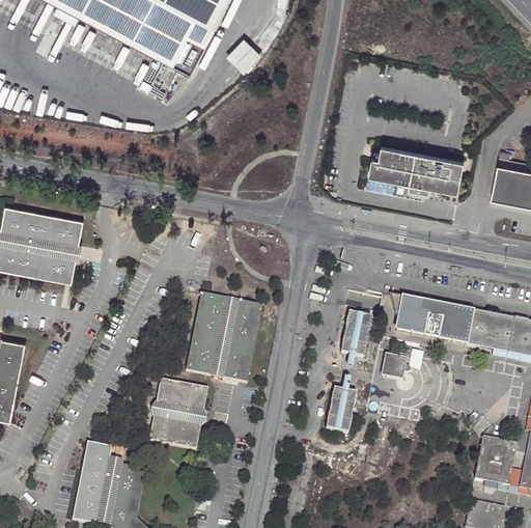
[(57,0),(52,9),(75,22),(80,11),(190,70),(226,0),(57,0)]
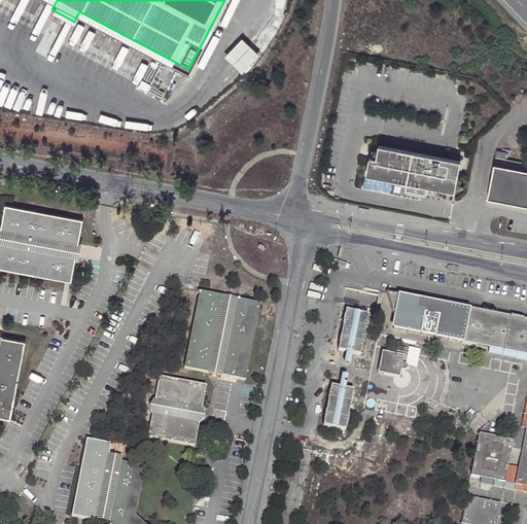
[(241,70),(258,51),(241,34),(223,53),(241,70)]
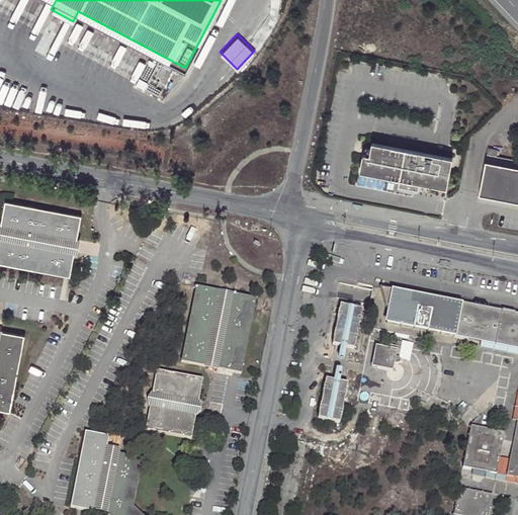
[(166,66),(160,64),(156,74),(161,76),(166,66)]
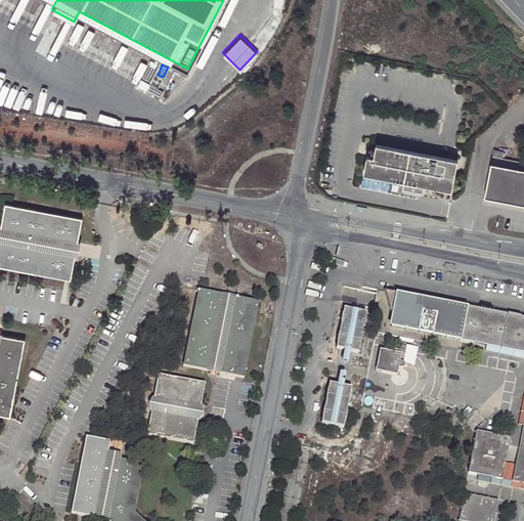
[(452,191),(459,161),(377,145),(375,158),(367,157),(364,174),(405,182),(403,190),(425,194),(426,186),(452,191)]
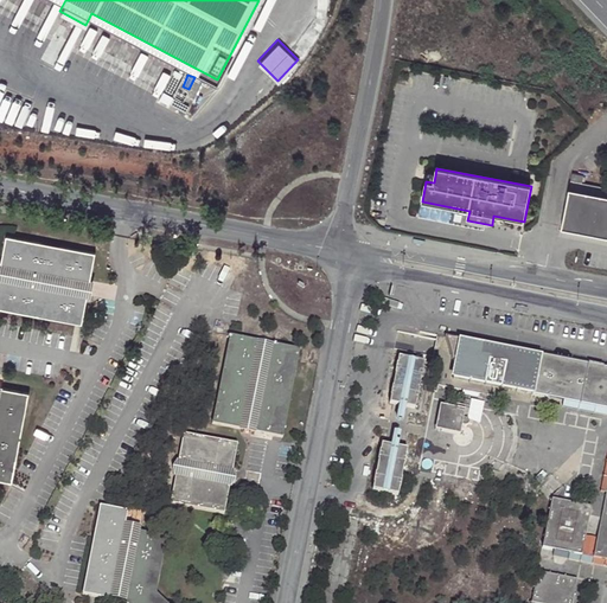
[(606,188),(580,185),(581,177),(569,175),(561,231),(606,237),(606,188)]
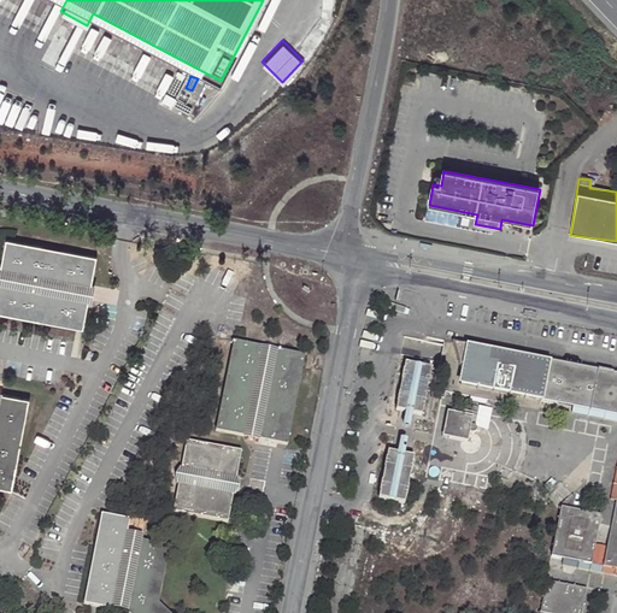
[(9,240),(4,269),(93,284),(99,257),(62,249),(62,252),(43,248),(43,246),(9,240)]
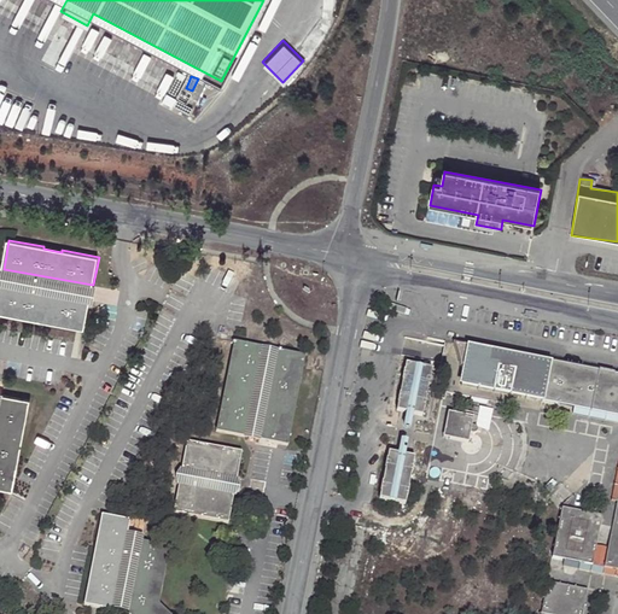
[(0,282),(91,299),(93,285),(4,269),(0,282)]
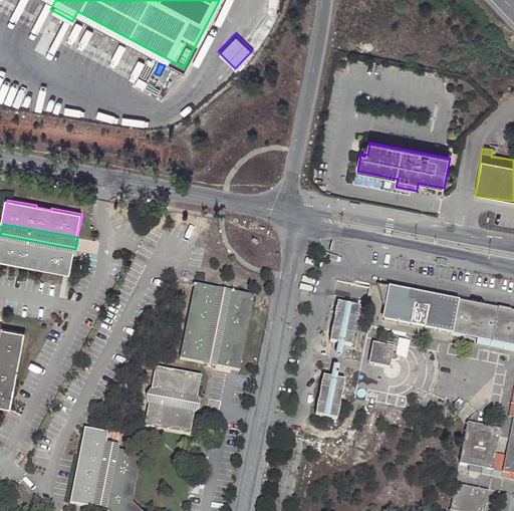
[(40,267),(71,273),(75,249),(0,235),(0,236),(0,259),(25,264),(25,263),(40,266),(40,267)]
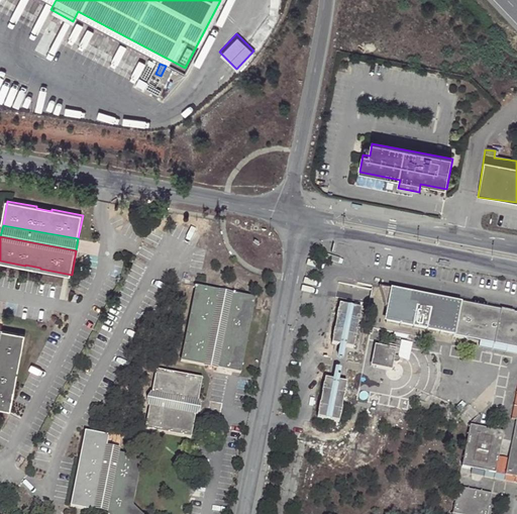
[(185,330),(179,360),(204,365),(219,289),(194,284),(188,315),(189,315),(186,330),(185,330)]
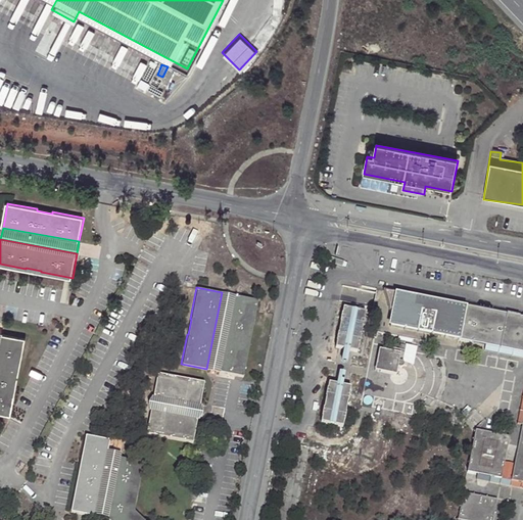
[(391,324),(460,338),(460,337),(466,302),(385,288),(392,309),(395,310),(391,324)]
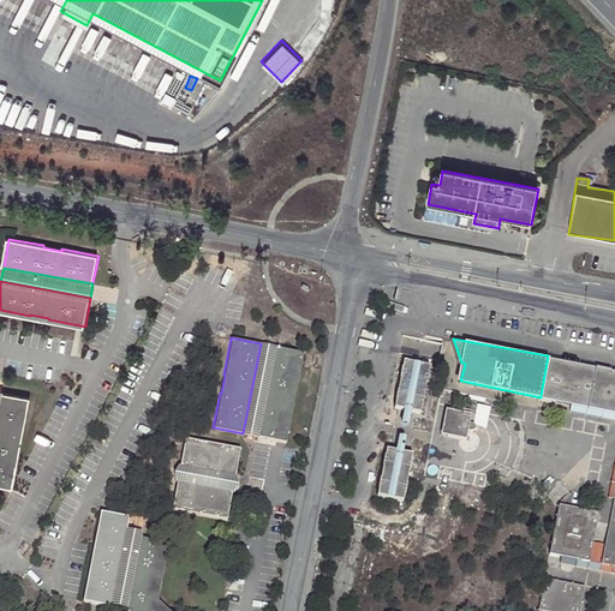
[(256,436),(274,346),(261,343),(243,433),(256,436)]
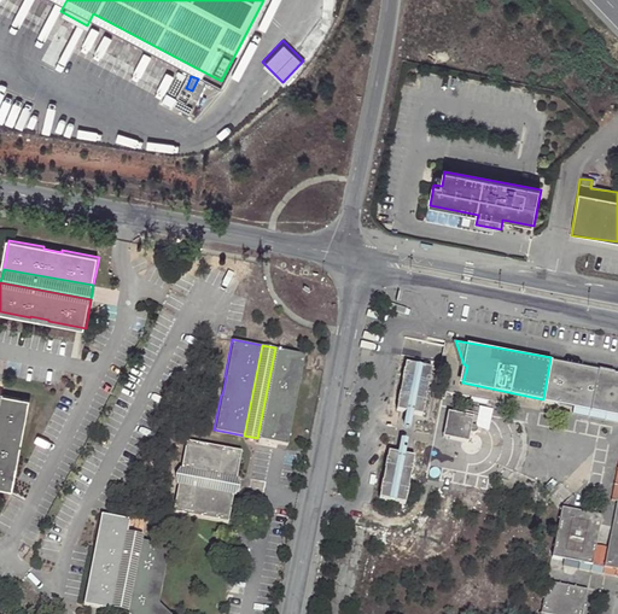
[(275,348),(257,438),(286,444),(293,408),(291,407),(295,389),(297,390),(304,352),(275,348)]
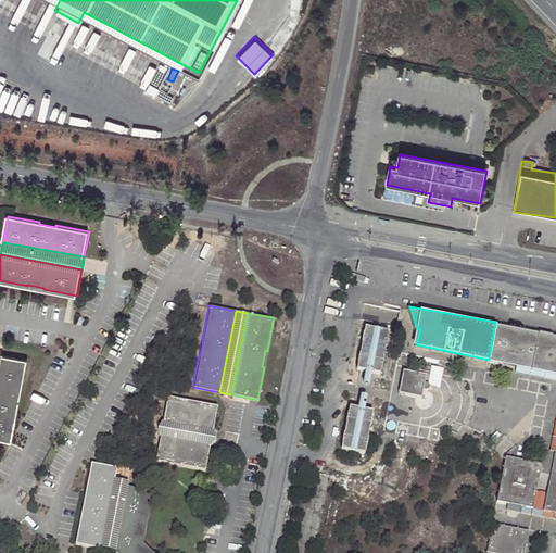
[(517,365),(521,365),(530,329),(495,322),(489,359),(505,362),(507,354),(518,356),(517,365)]
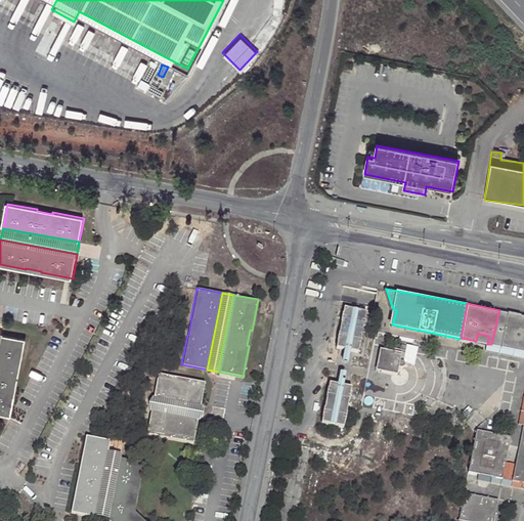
[(342,318),(341,326),(339,330),(338,330),(336,340),(337,340),(337,345),(345,346),(351,347),(358,349),(359,345),(360,345),(362,336),(361,336),(363,323),(364,324),(366,314),(365,314),(366,309),(345,305),(343,310),(342,311),(341,317),(342,318)]
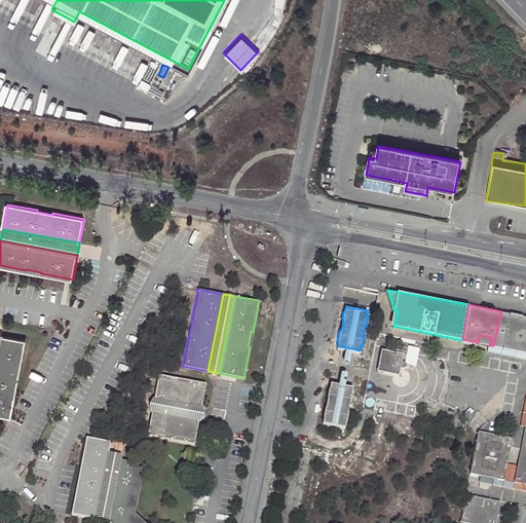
[(525,315),(518,314),(501,311),(493,345),(525,351),(525,315)]
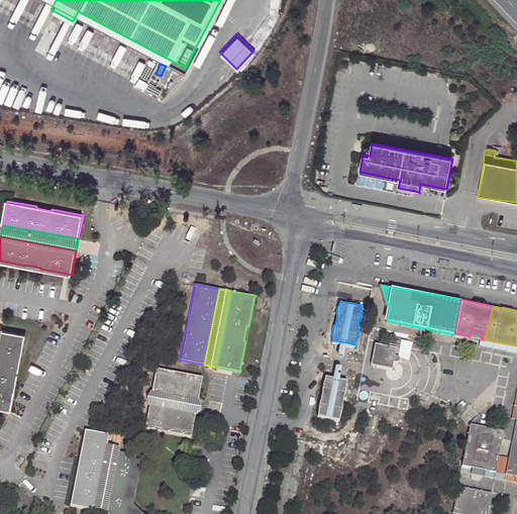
[(20,365),(26,333),(2,329),(0,341),(0,406),(11,409),(17,378),(16,378),(19,364),(20,365)]
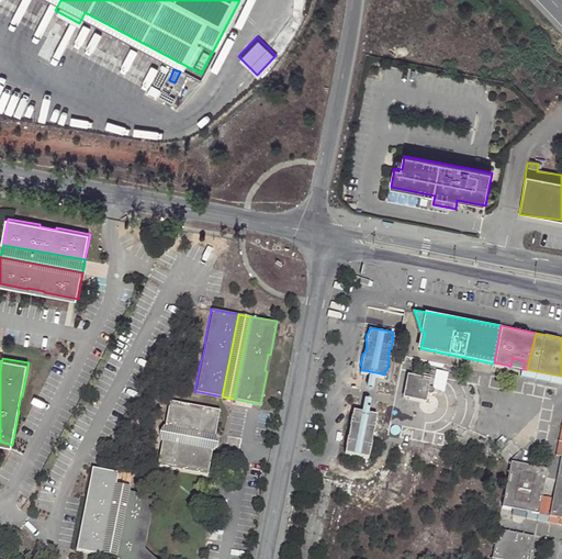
[(513,358),(510,366),(523,369),(524,360),(513,358)]
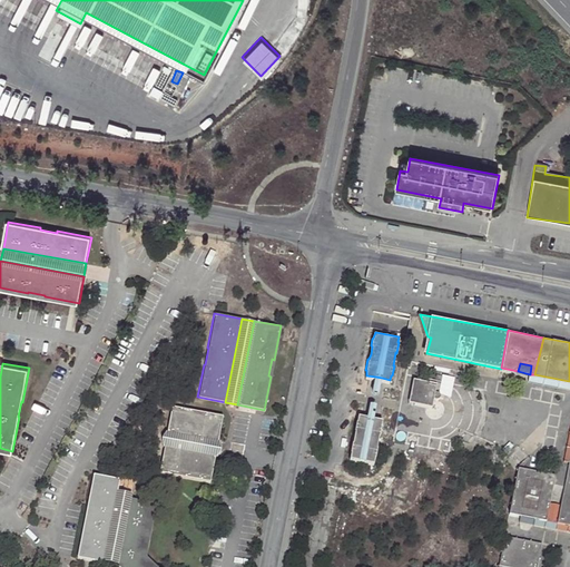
[(434,396),(441,397),(442,392),(439,391),(441,378),(421,374),(420,378),(413,377),(409,401),(433,406),(434,396)]
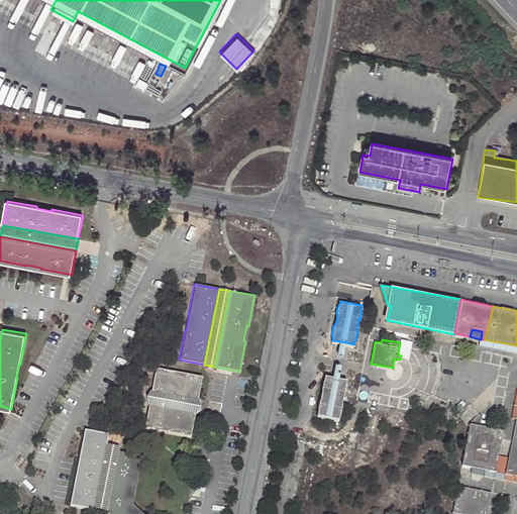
[(516,345),(485,339),(484,344),(516,350),(516,345)]
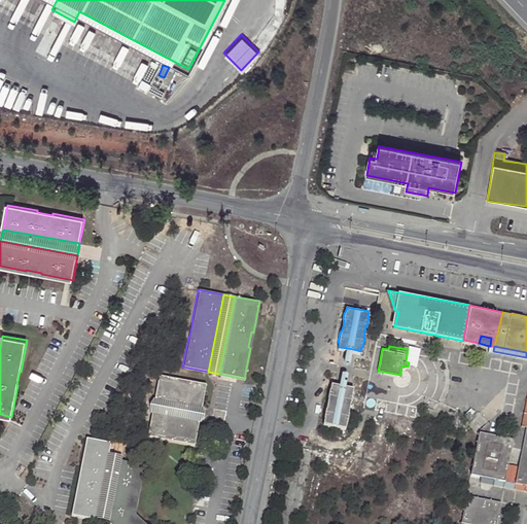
[(351,359),(353,349),(347,348),(345,360),(346,361),(347,361),(348,361),(349,361),(350,360),(351,359)]
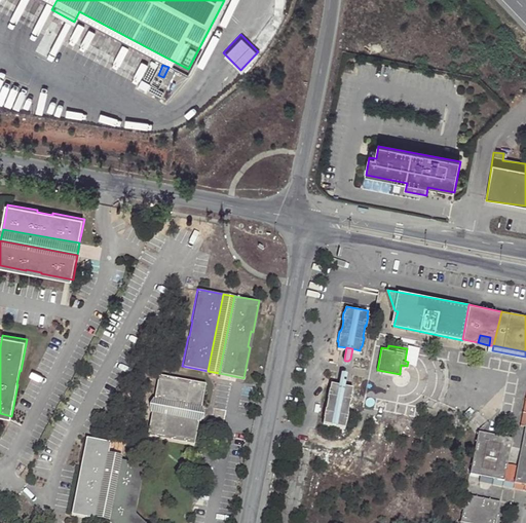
[(154,399),(199,407),(204,382),(159,374),(154,399)]
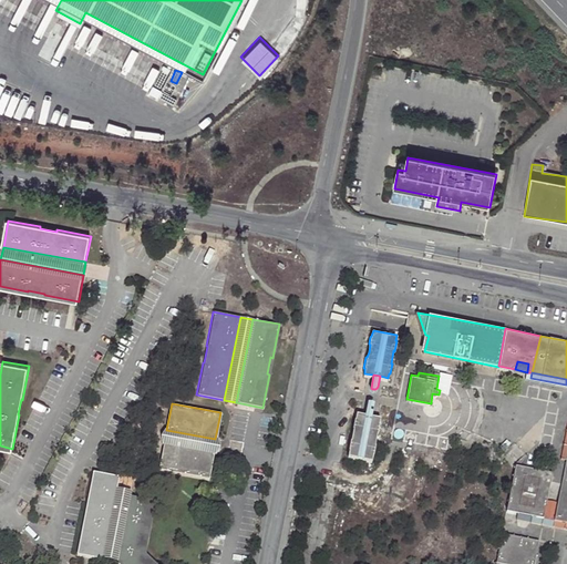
[(381,417),(371,414),(364,413),(356,412),(354,418),(353,418),(351,429),(352,429),(348,449),(349,450),(348,455),(372,460),(372,454),(373,454),(374,447),(377,432),(378,432),(381,417)]
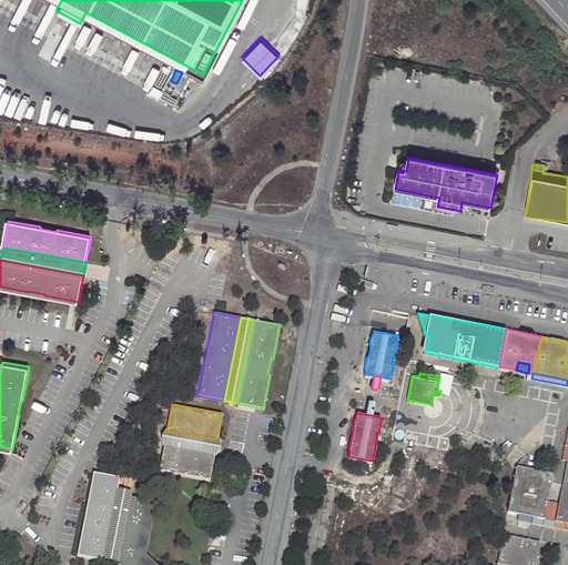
[(220,447),(215,440),(166,431),(161,435),(164,443),(214,453),(220,447)]
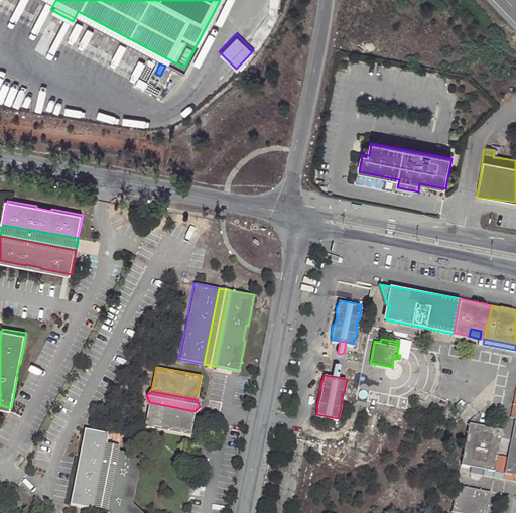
[(144,425),(189,435),(195,411),(149,402),(144,425)]
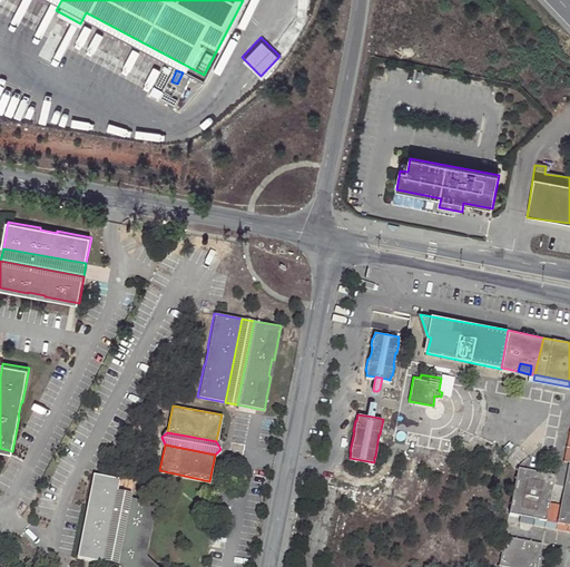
[(569,465),(563,502),(559,521),(569,524),(569,465)]
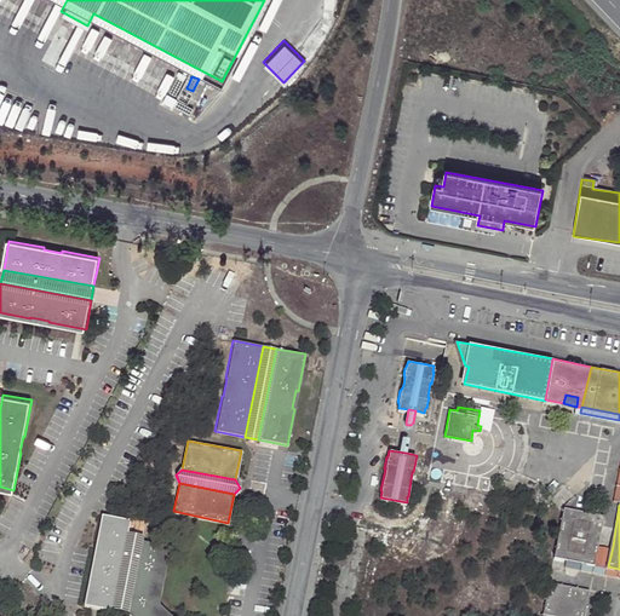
[(556,557),(568,559),(596,564),(600,542),(604,514),(566,506),(556,557)]
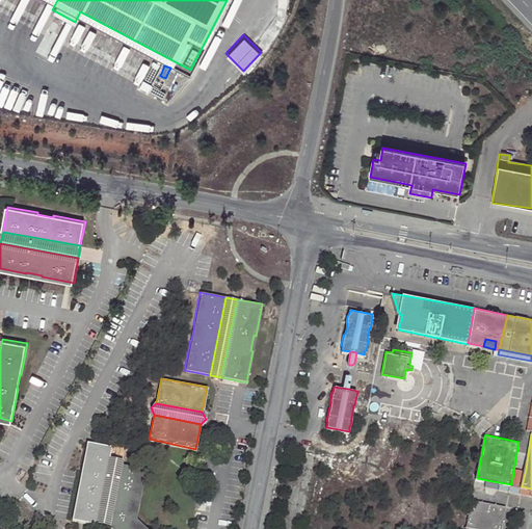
[(72,518),(97,524),(109,461),(112,445),(87,441),(72,518)]
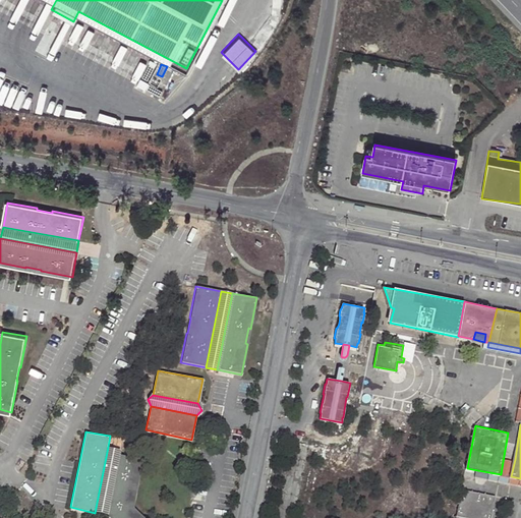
[(107,515),(119,454),(107,452),(95,513),(107,515)]
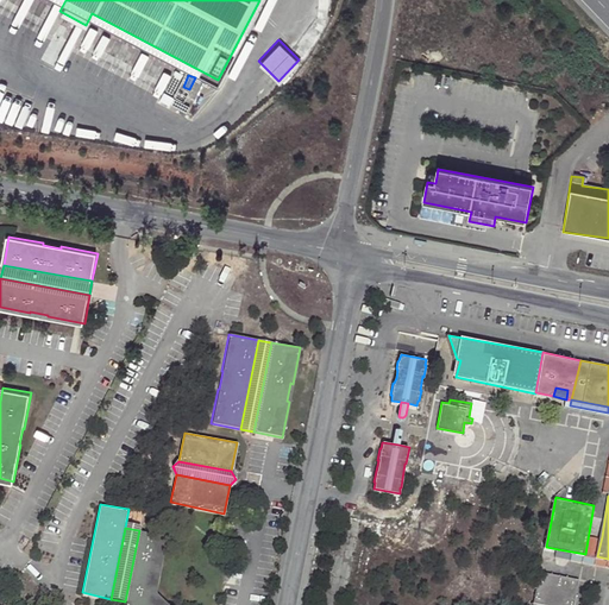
[(156,592),(168,535),(139,530),(125,602),(129,604),(167,604),(169,603),(156,592)]
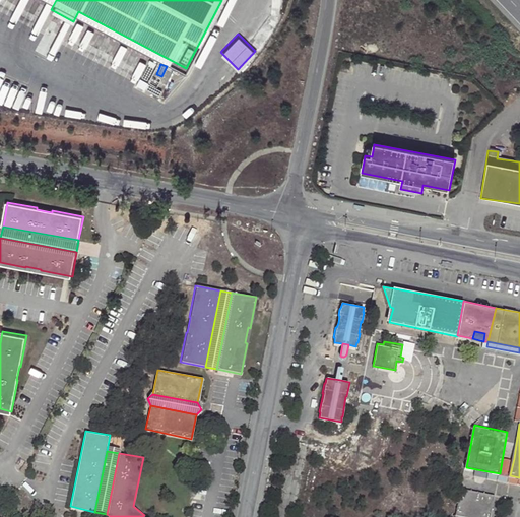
[(510,475),(514,458),(507,456),(503,455),(500,473),(510,475)]
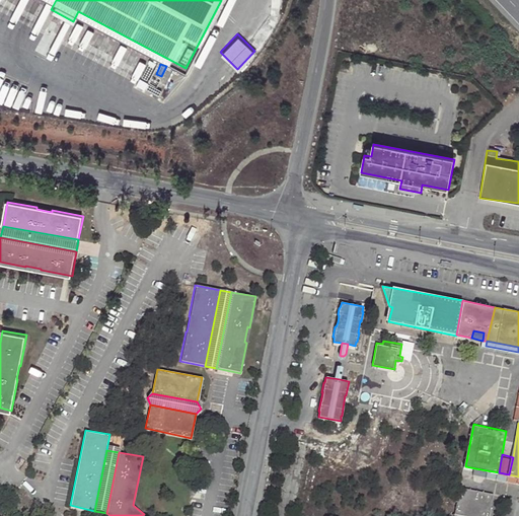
[(518,483),(518,476),(509,474),(499,472),(475,468),(474,473),(502,480),(518,483)]
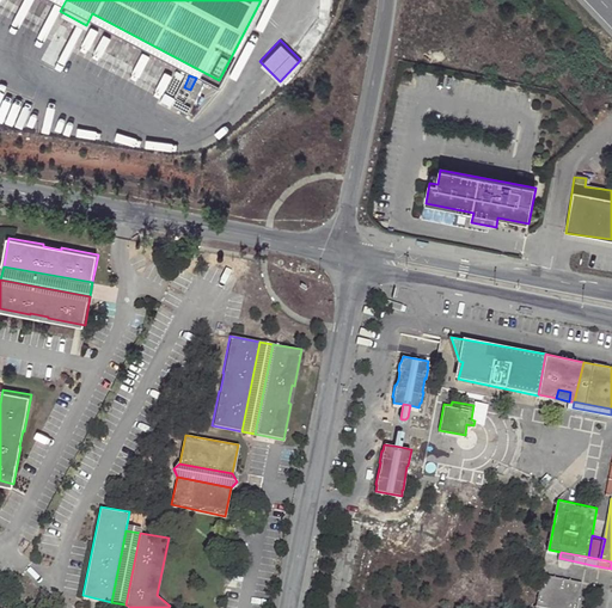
[(537,607),(579,607),(585,582),(544,575),(537,607)]
